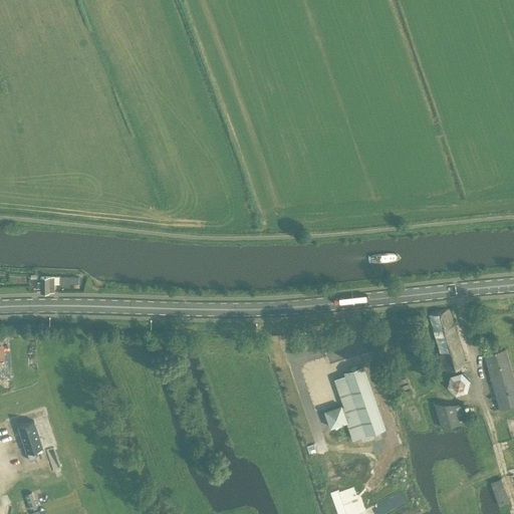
[(78,276),(71,276),(54,276),(54,277),(40,277),(41,292),(54,292),(54,284),(78,284),(78,276)]
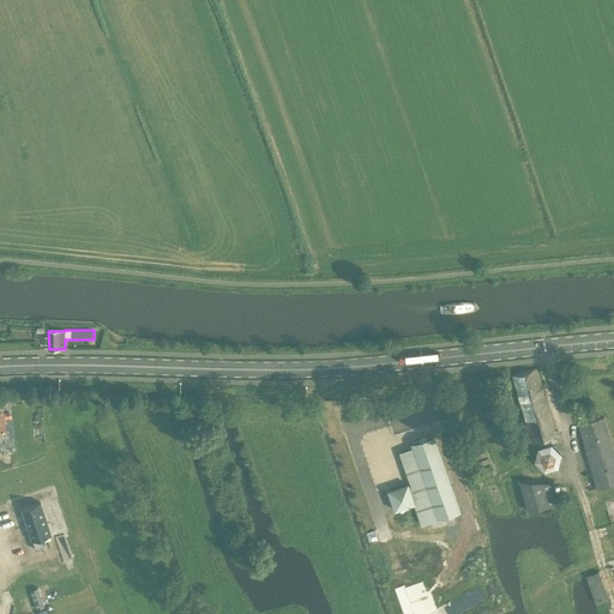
[(557,434),(541,381),(537,367),(513,374),(534,441),(557,434)]
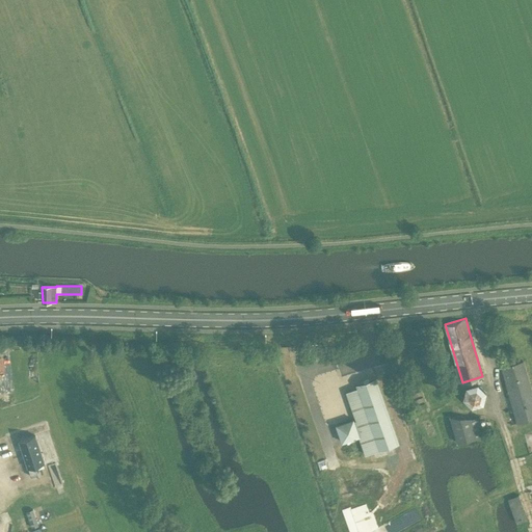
[(531,392),(524,362),(501,368),(517,424),(531,420),(531,392)]
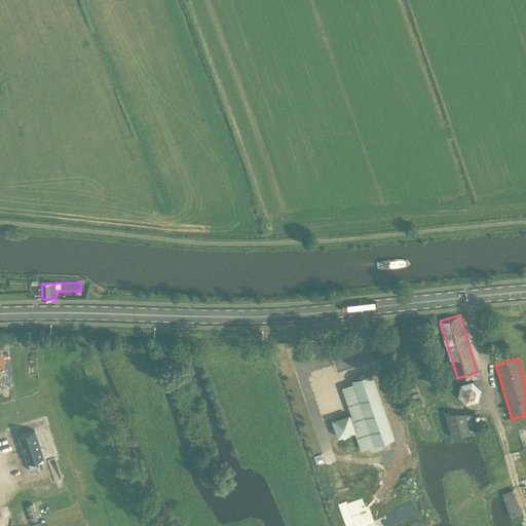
[(349,414),(333,420),(339,437),(355,430),(362,449),(395,438),(372,373),(352,380),(354,385),(343,389),(352,416),(350,417),(349,414)]
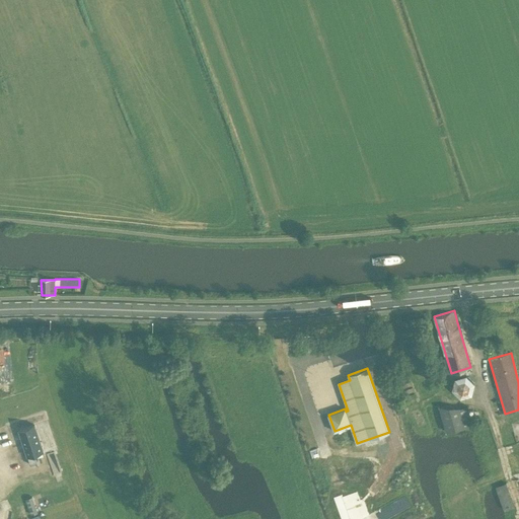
[(394,372),(399,389),(405,387),(399,371),(394,372)]
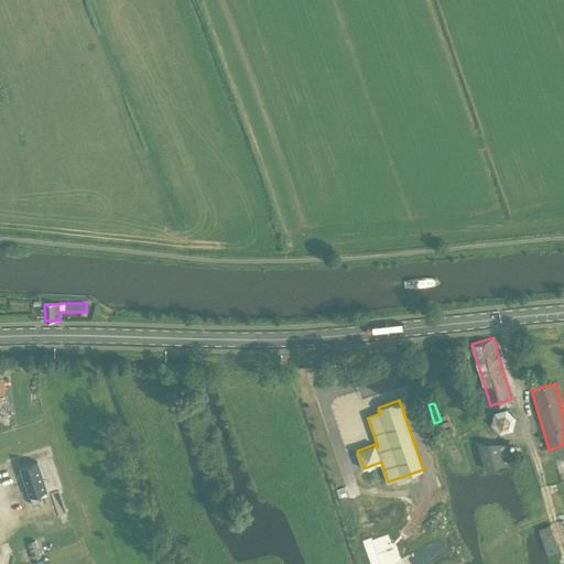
[(476,442),(484,470),(513,462),(507,445),(476,442)]
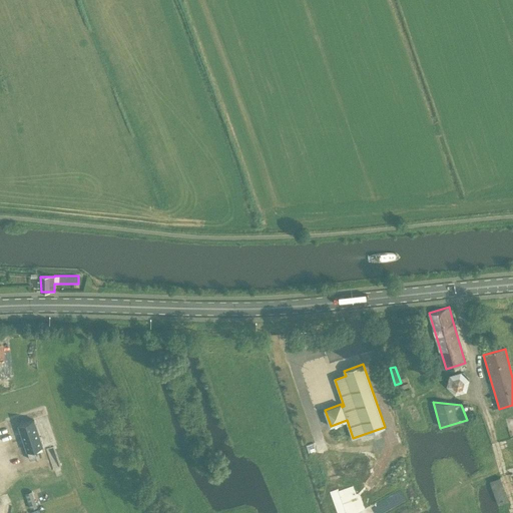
[(18,425),(19,428),(27,452),(30,460),(36,457),(34,449),(42,447),(34,420),(18,425)]
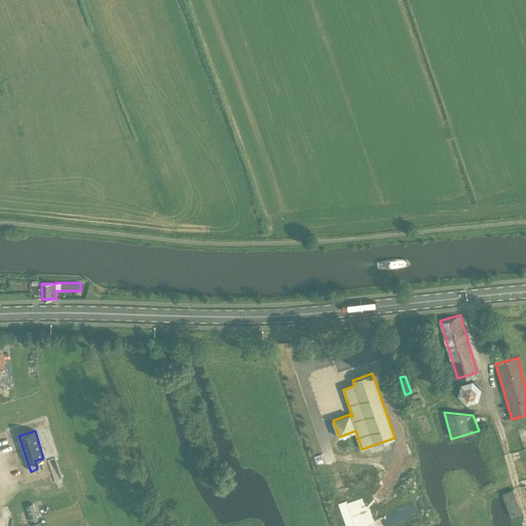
[(1,476),(0,476),(0,524),(15,519),(1,476)]
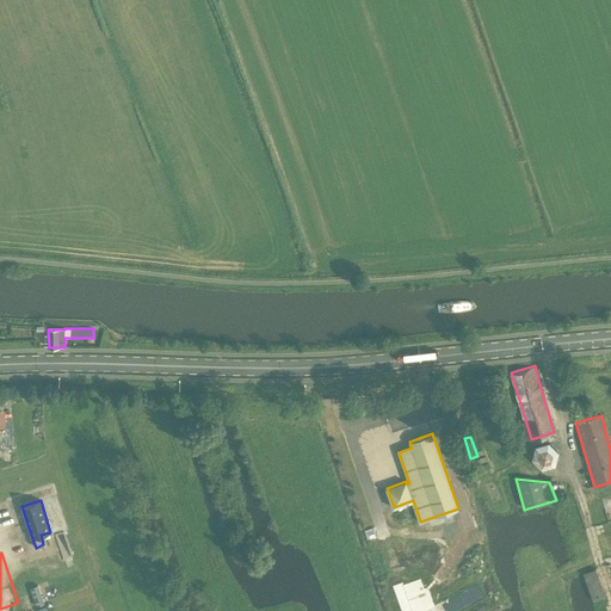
[(605,598),(597,569),(584,574),(593,602),(605,598)]
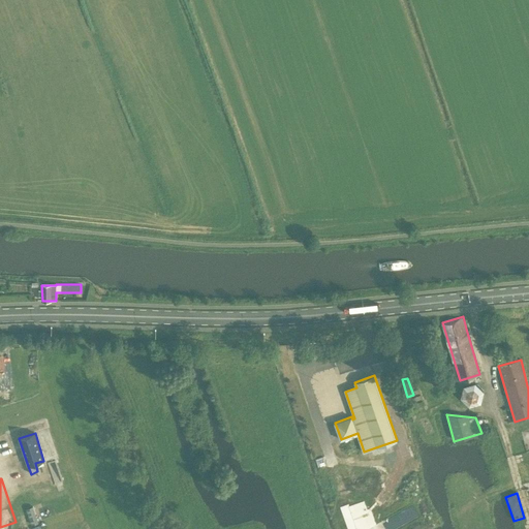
[(33,506),(26,509),(31,525),(38,523),(33,506)]
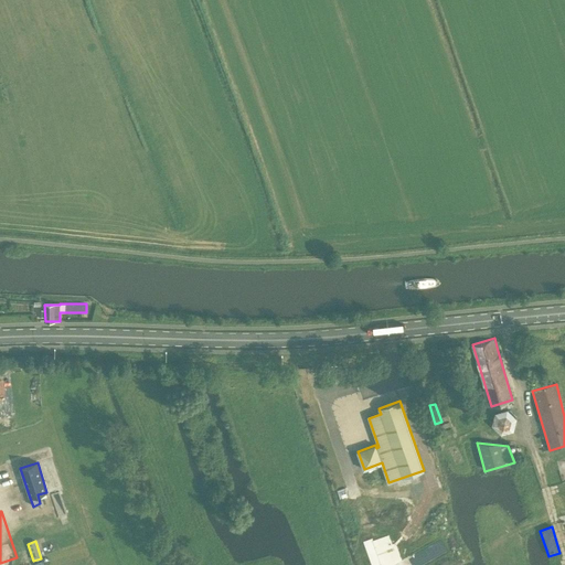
[(386,541),(372,550),(374,552),(381,564),(403,564),(405,564),(394,546),(391,548),(386,541)]
